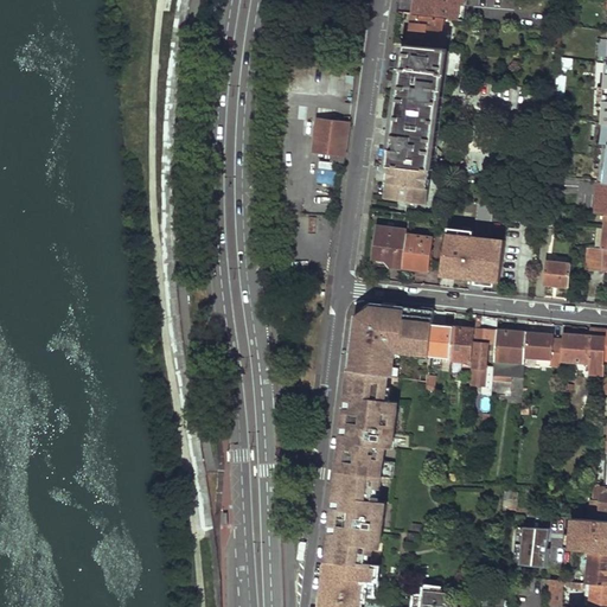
[(423,0),(423,4),(433,5),(433,6),(464,11),(464,8),(474,10),(474,0),(423,0)]
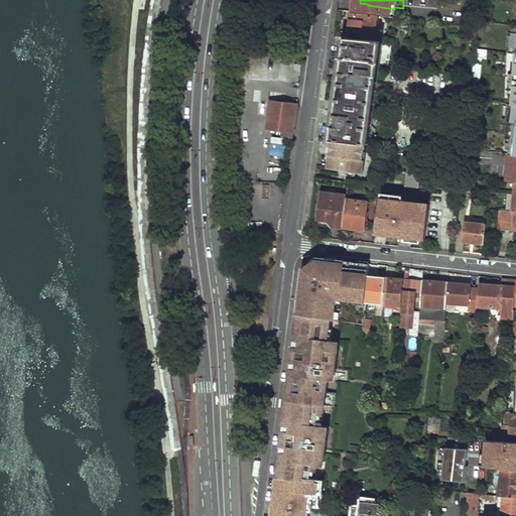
[(352,15),(349,37),(374,39),(376,18),(352,15)]
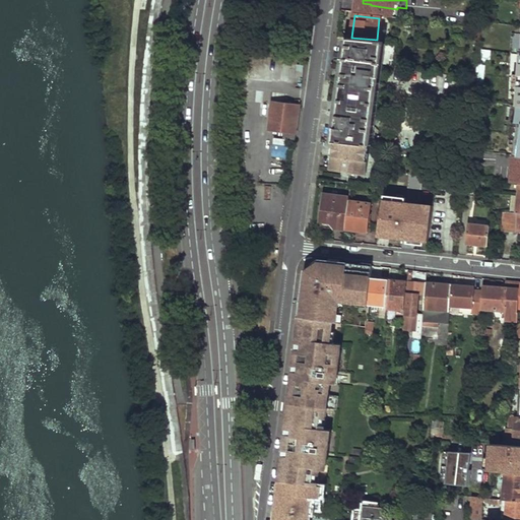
[(335,125),(332,141),(334,142),(368,145),(376,83),(374,83),(374,78),(377,78),(382,43),(349,39),(336,126),(335,125)]
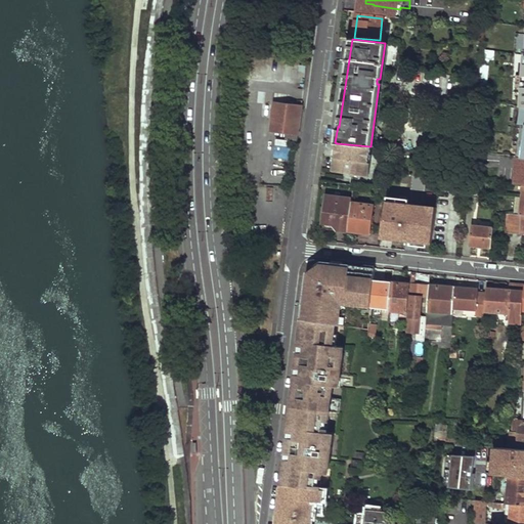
[(302,106),(274,103),(271,131),(288,133),(287,140),(296,141),(297,141),(298,134),(302,106)]
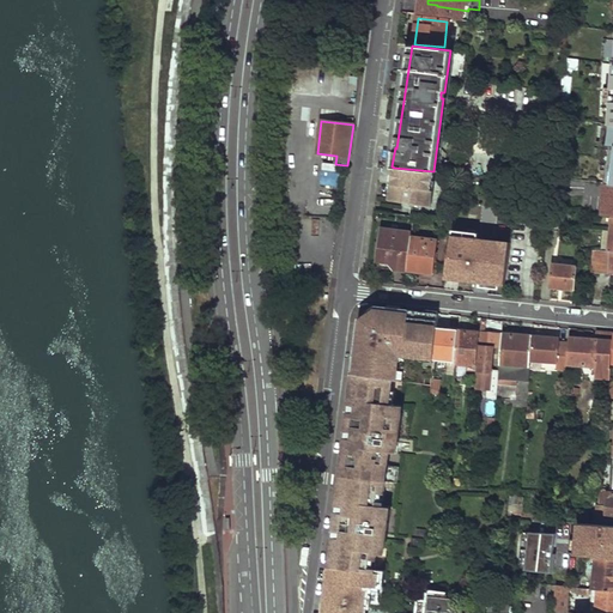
[(445,161),(444,173),(456,174),(457,162),(445,161)]
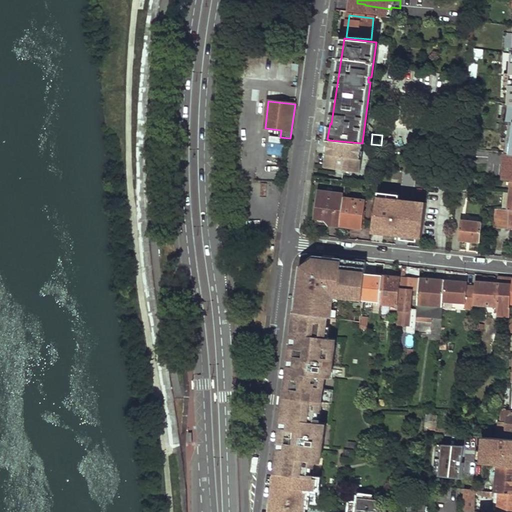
[(382,135),(381,145),(388,146),(389,135),(382,135)]
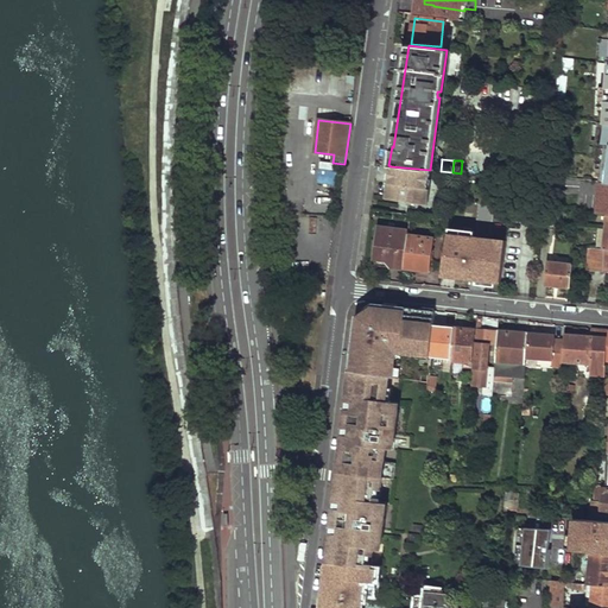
[(334,188),(339,165),(320,162),(316,184),(334,188)]
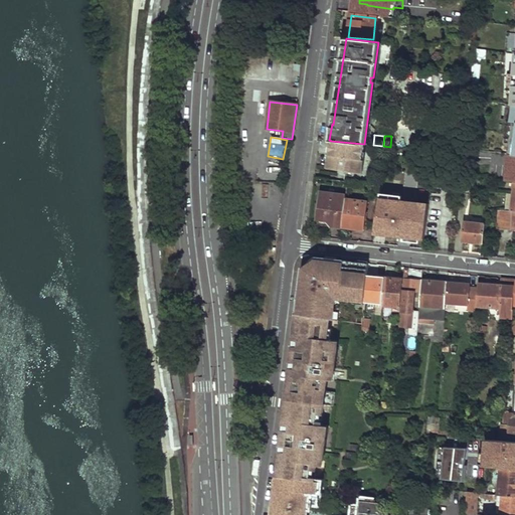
[(364,144),(331,141),(327,168),(364,173),(367,153),(363,152),(364,144)]
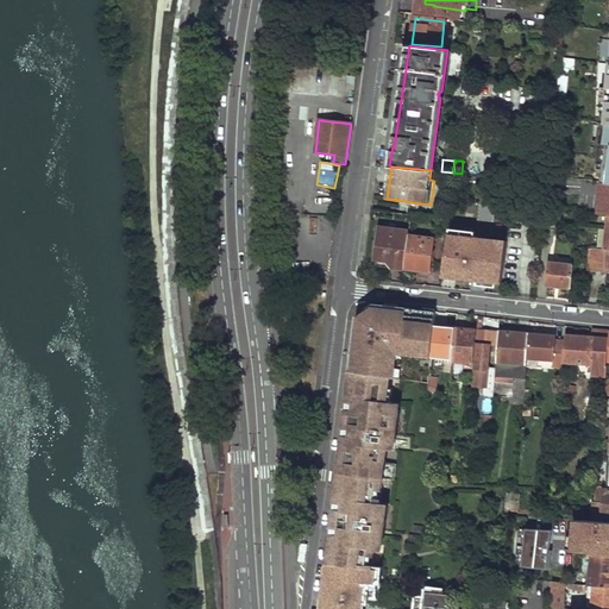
[(608,183),(590,181),(589,195),(608,196),(608,183)]
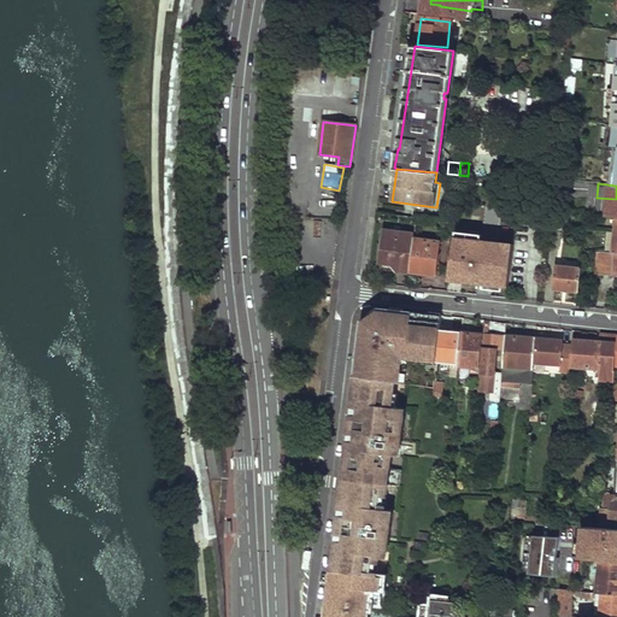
[(564,199),(563,211),(566,212),(574,212),(575,201),(564,199)]
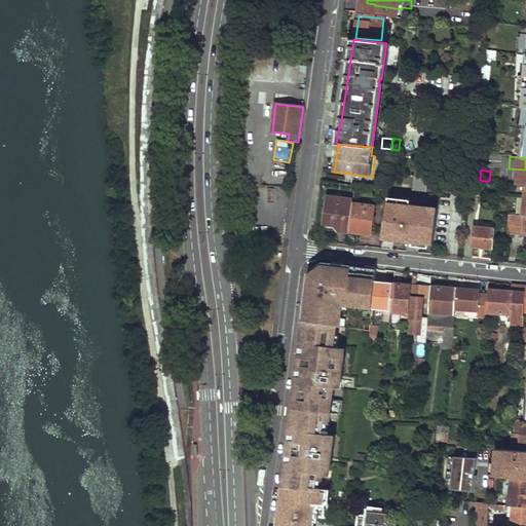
[(483,181),(480,180),(472,179),(471,189),(482,191),(483,181)]
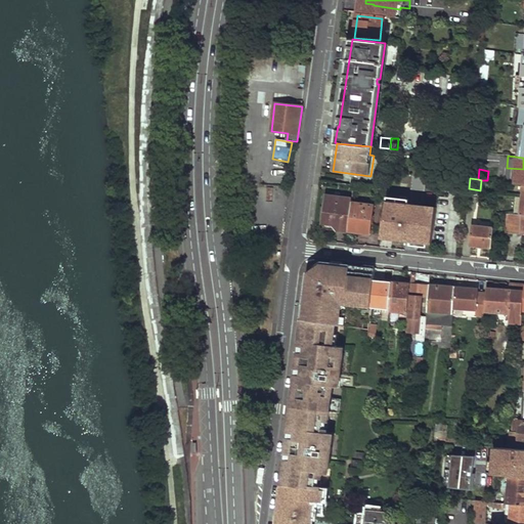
[(352,198),(324,193),(320,224),(332,225),(336,231),(347,232),(351,202),(352,198)]
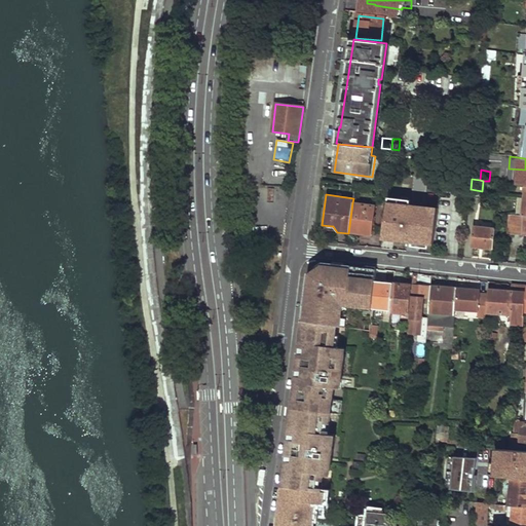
[(470,200),(467,216),(476,217),(478,201),(470,200)]
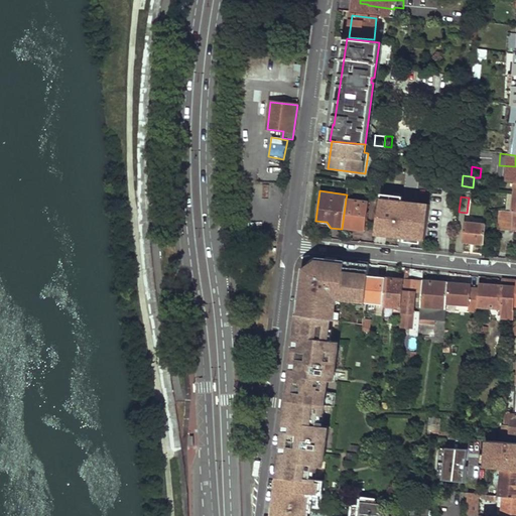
[(364,232),(368,201),(346,199),(342,229),(364,232)]
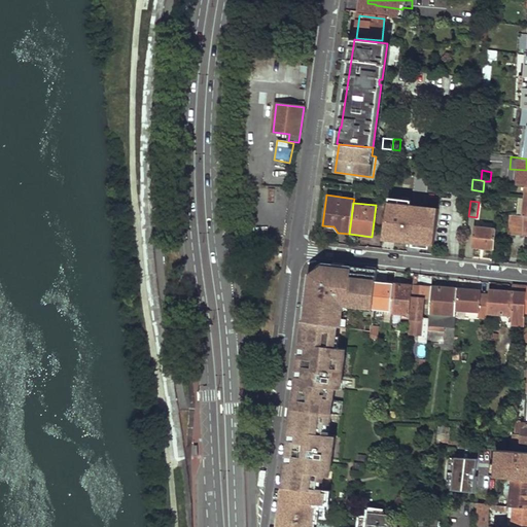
[(399,205),(395,235),(425,238),(428,209),(399,205)]
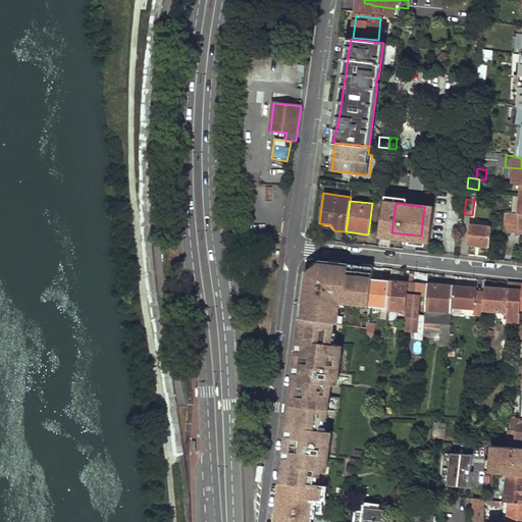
[(509,213),(508,231),(520,232),(521,231),(521,213),(518,213),(509,213)]
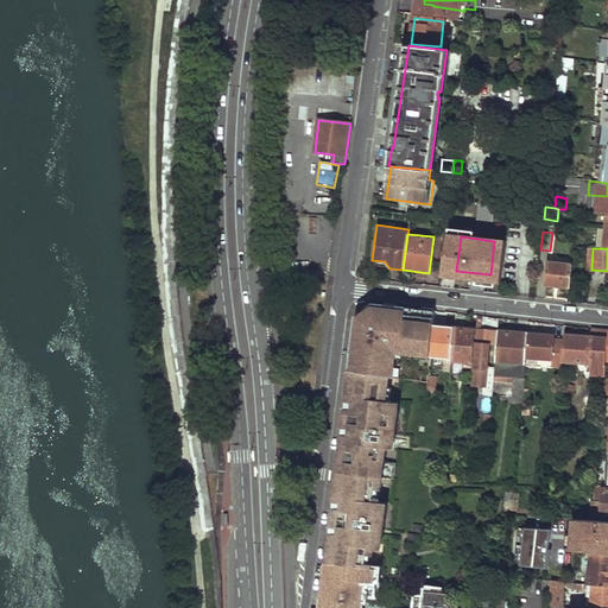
[(550,263),(546,285),(569,286),(572,265),(550,263)]
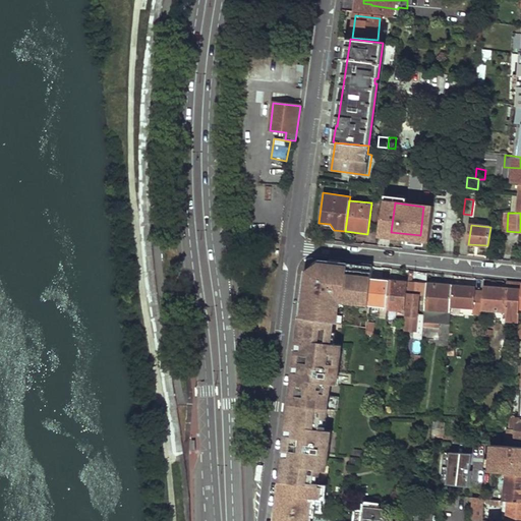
[(333,232),(331,237),(342,240),(343,234),(333,232)]
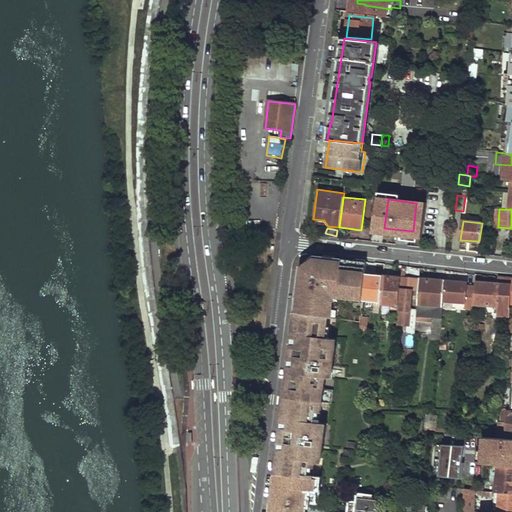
[(301,267),(295,312),(329,316),(331,294),(364,297),(366,272),(367,261),(315,254),(301,267)]
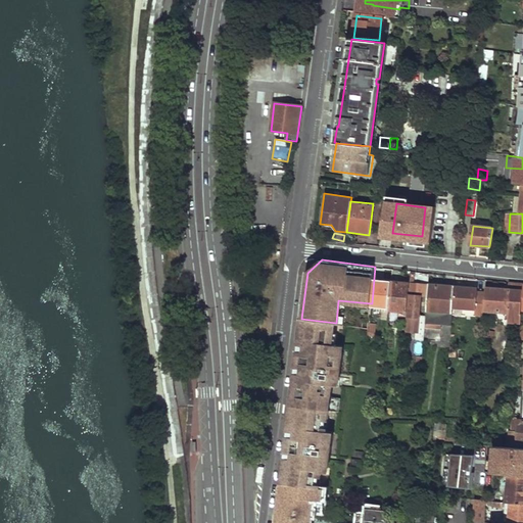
[(374,278),(372,303),(389,305),(391,280),(374,278)]
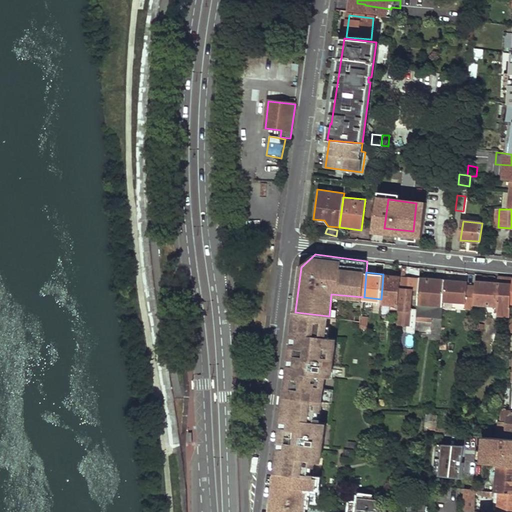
[(381,299),(380,302),(399,304),(401,276),(383,274),(381,299)]
